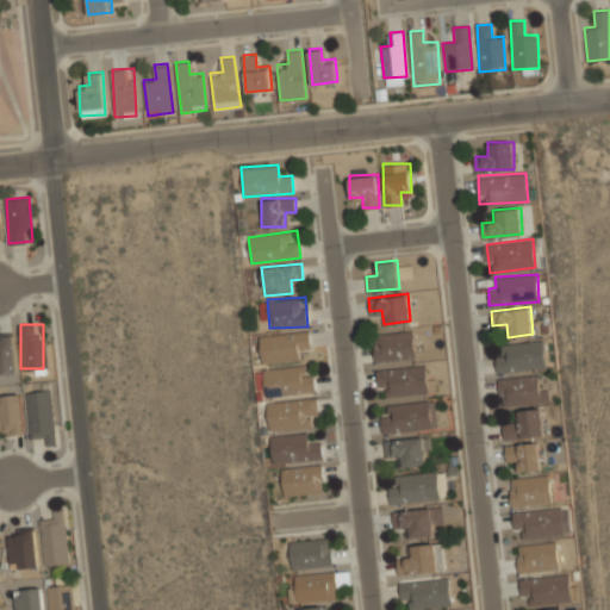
[(261,362),(299,359),(298,346),(310,344),(309,330),(259,335),(261,362)]
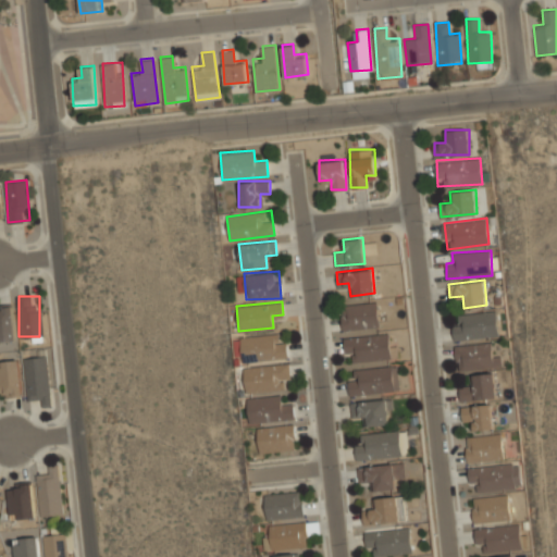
[(378,327),(378,302),(341,302),(342,329),(378,327)]
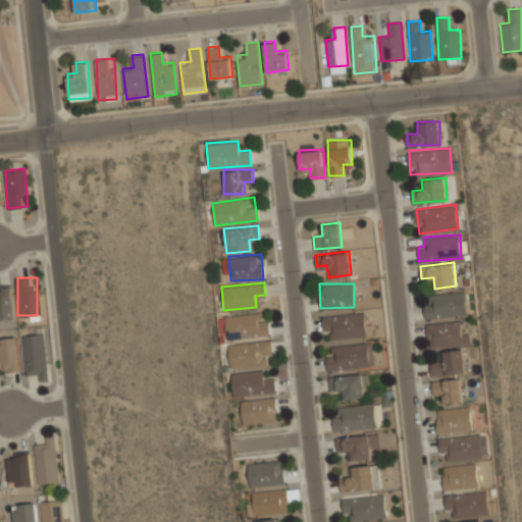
[(0,319),(13,318),(10,288),(0,288),(0,319)]
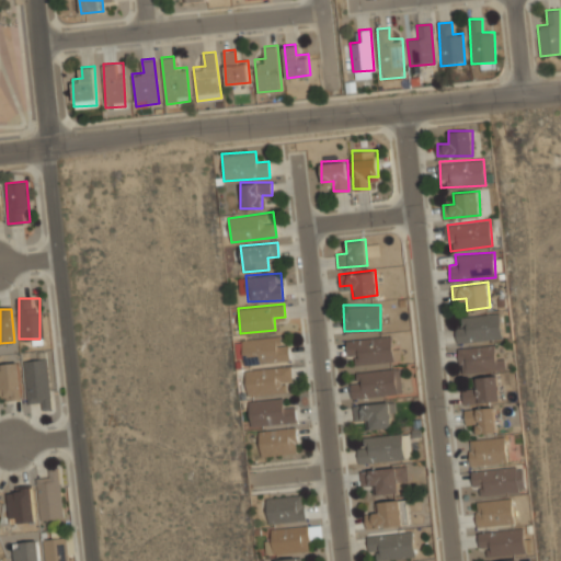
[(500,313),(456,315),(457,341),(501,339),(500,313)]
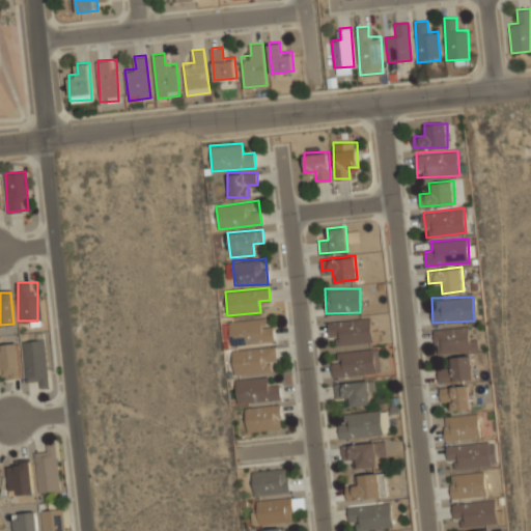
[(339,344),(372,341),(370,316),(327,320),(328,335),(338,334),(339,344)]
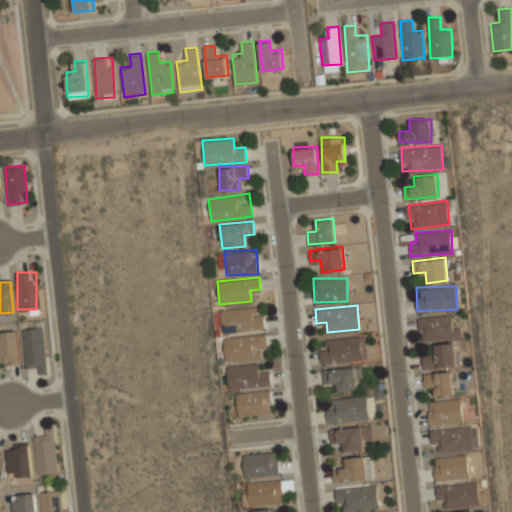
[(223,332),(264,329),(263,313),(255,313),(255,306),(221,308),(223,332)]
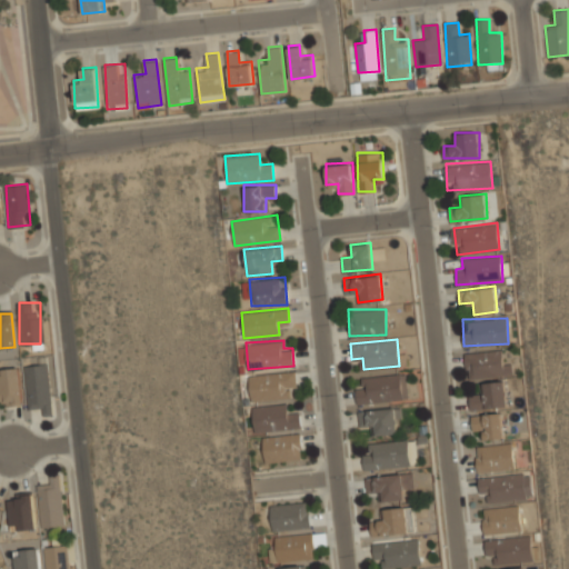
[(511,360),(500,361),(499,349),(465,351),(467,378),(512,375),(511,360)]
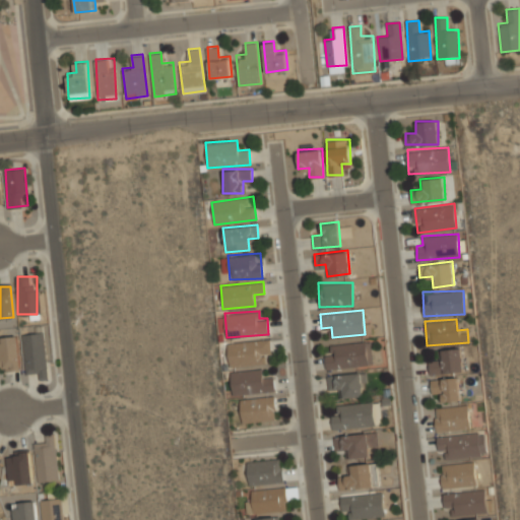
[(47,378),(45,333),(22,333),(24,373),(38,373),(38,379),(47,378)]
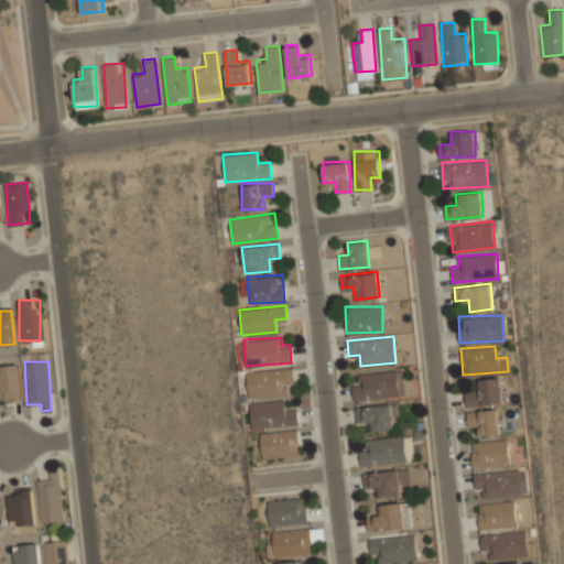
[(0,364),(0,400),(22,400),(20,364),(0,364)]
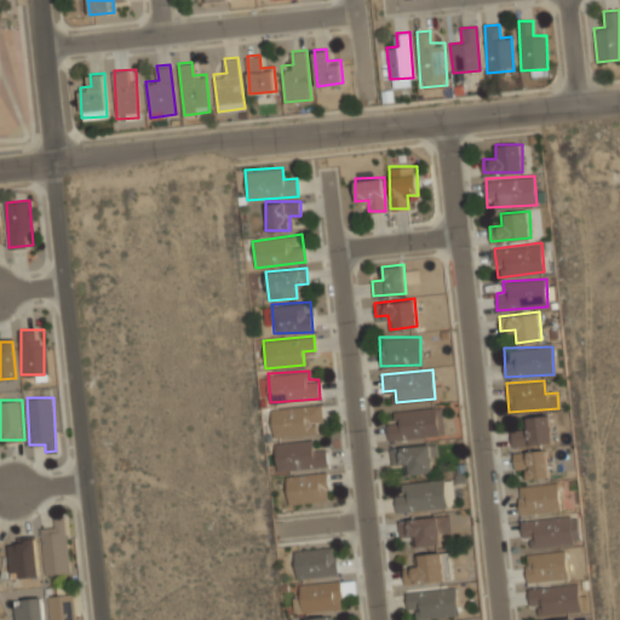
[(274,437),(314,435),(313,424),(322,423),(321,403),(271,408),(274,437)]
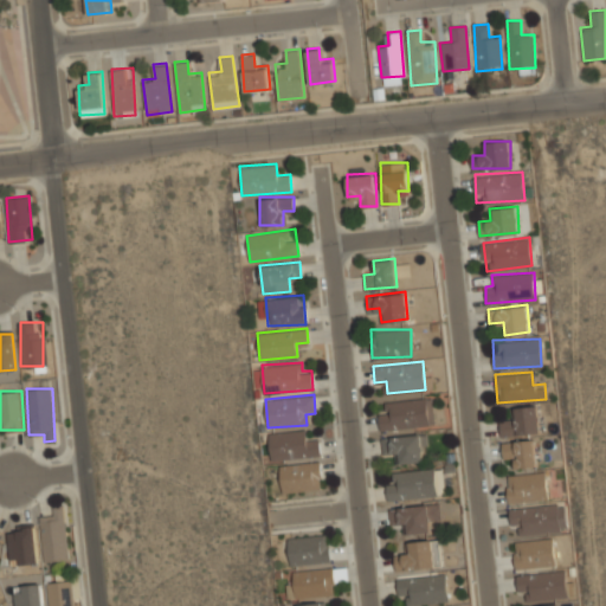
[(434,425),(431,397),(379,403),(381,431),(434,425)]
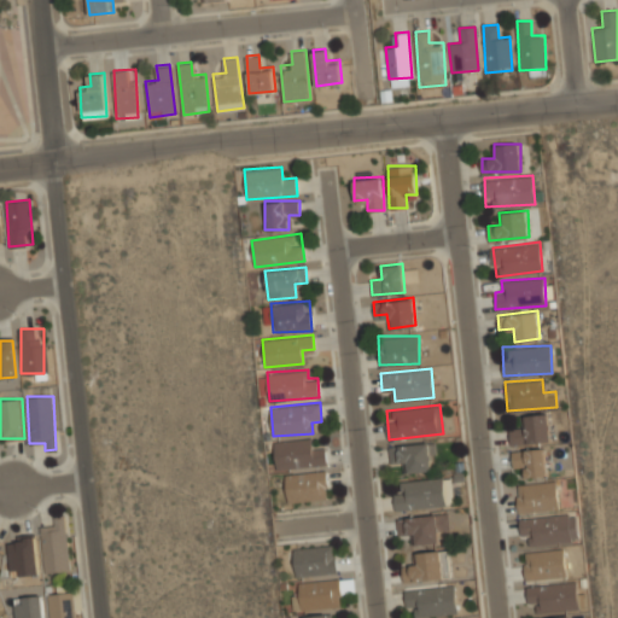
[(548,413),(520,415),(522,429),(509,430),(511,444),(551,441),(548,413)]
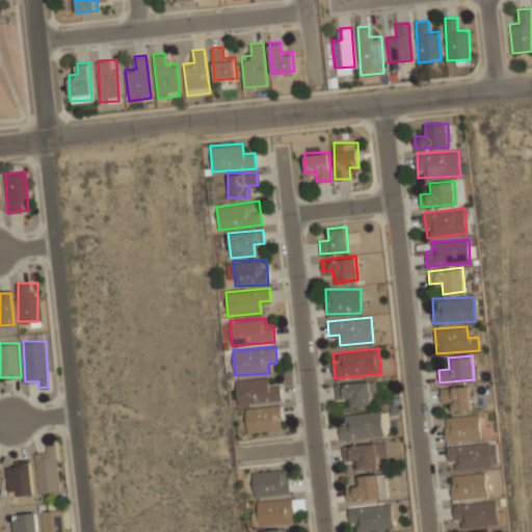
[(282,399),(280,386),(269,387),(268,376),(236,379),(238,404),(282,399)]
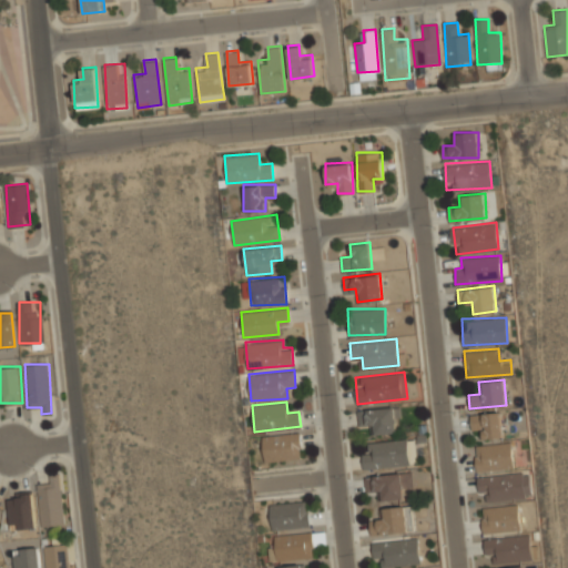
[(396,434),(396,408),(357,409),(357,425),(371,425),(372,434),(396,434)]
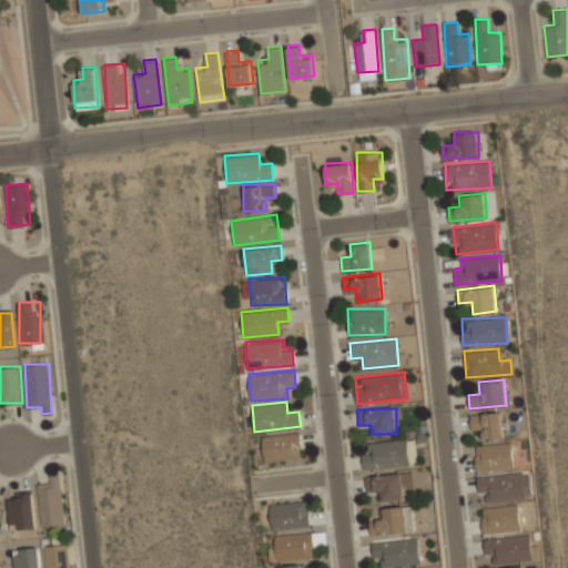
[(483,438),(501,437),(501,412),(472,413),(472,428),(483,428),(483,438)]
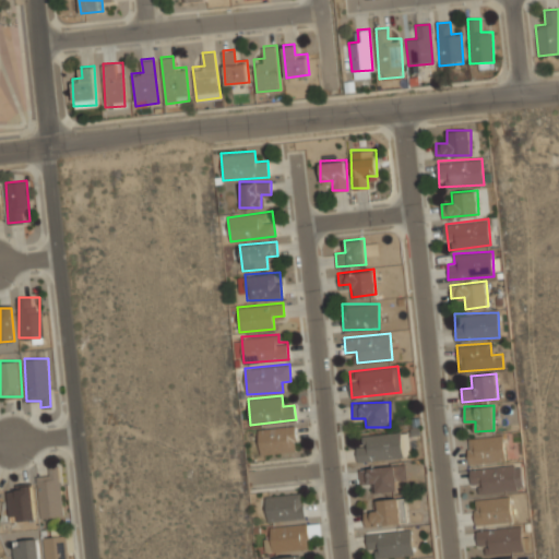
[(259,427),(260,453),(297,452),(296,426),(259,427)]
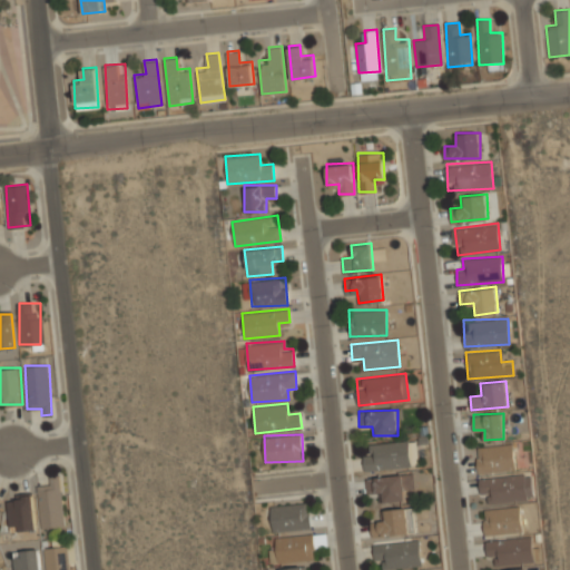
[(415,467),(414,441),(363,443),(364,470),(415,467)]
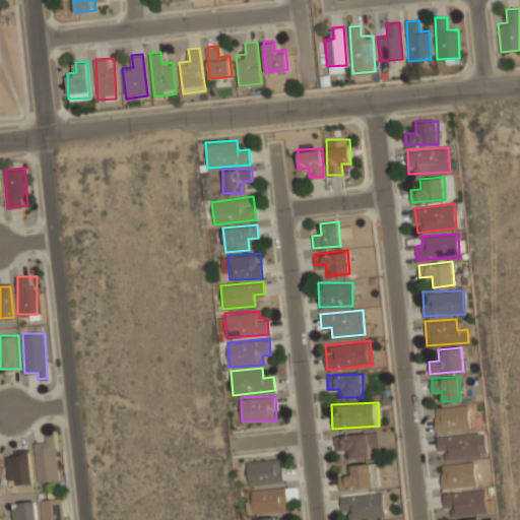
[(471,429),(468,404),(434,408),(436,433),(471,429)]
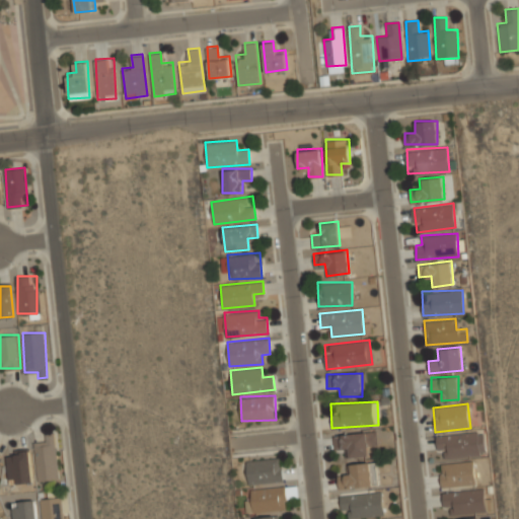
[(344,456),(367,455),(367,445),(376,445),(375,431),(334,433),(334,446),(344,446),(344,456)]
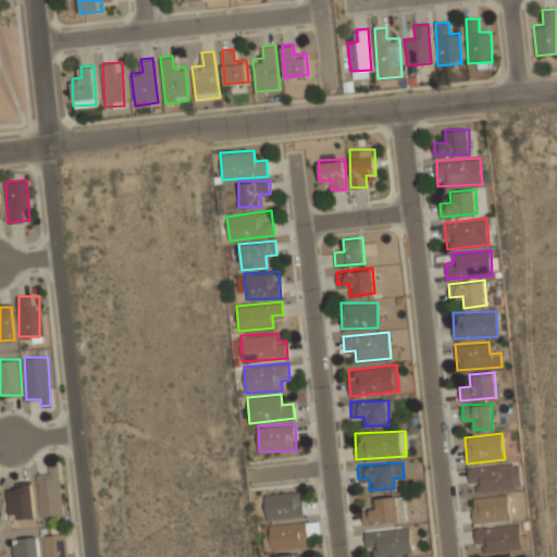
[(58,466),(48,467),(49,474),(38,475),(41,516),(62,515),(58,466)]
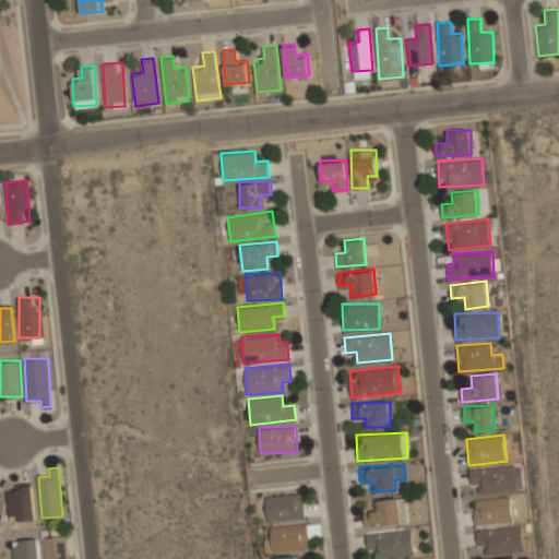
[(521,467),(472,467),(472,491),(521,491),(521,467)]
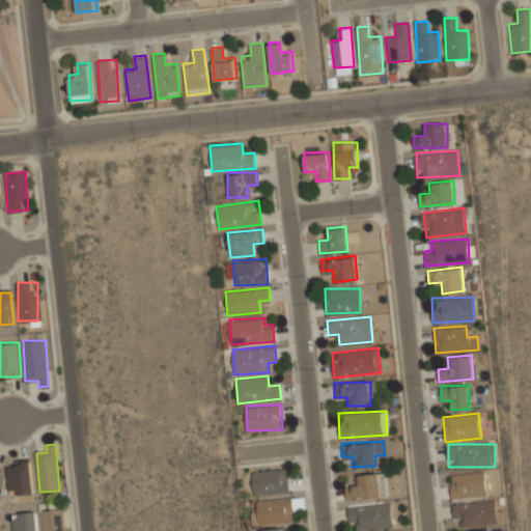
[(9,496),(31,495),(30,463),(7,465),(9,496)]
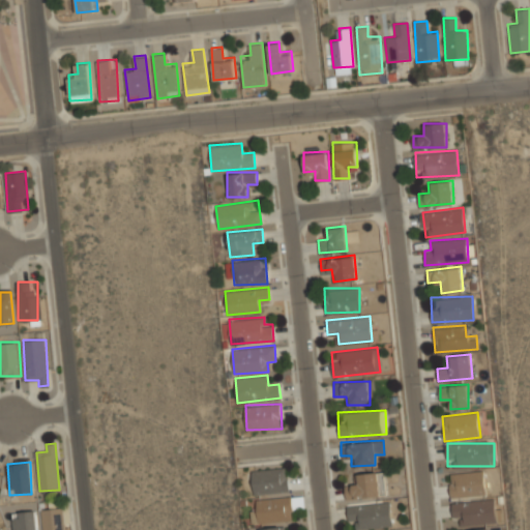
[(287,466),(251,470),(254,494),(289,490),(287,466)]
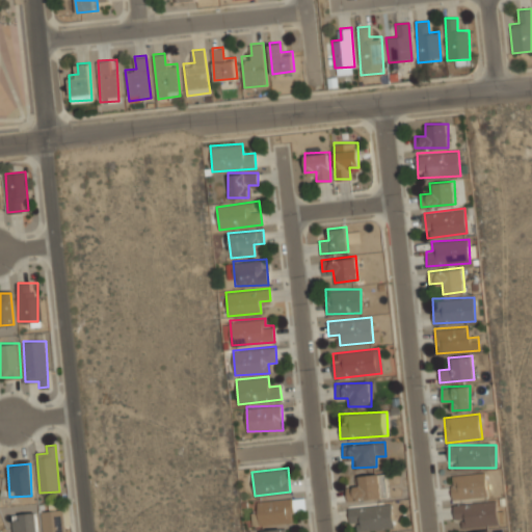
[(354,475),(354,486),(346,486),(347,500),(388,497),(387,473),(354,475)]
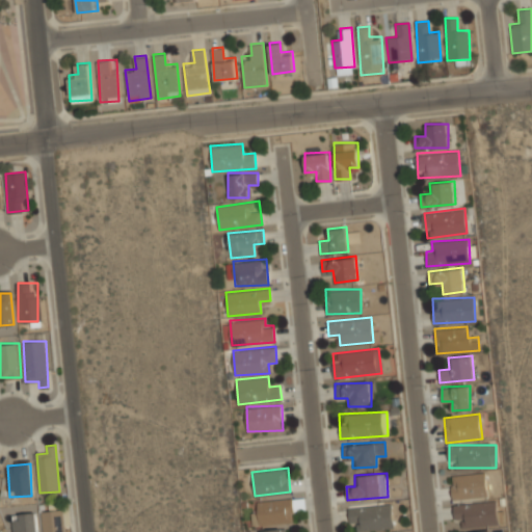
[(485,473),(450,475),(452,499),(486,497),(485,473)]
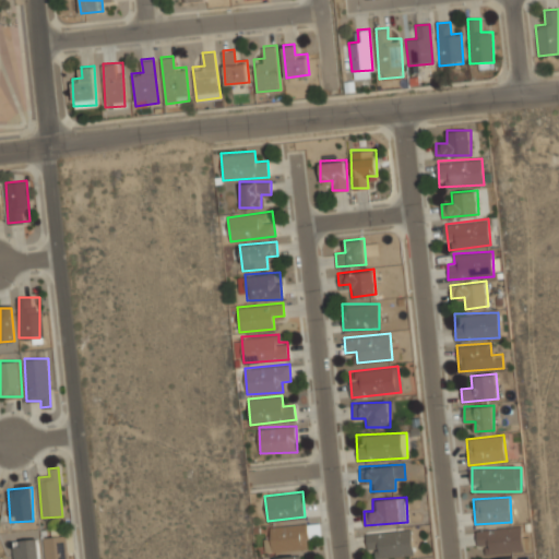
[(309,548),(307,522),(272,526),(273,537),(263,539),(264,552),(309,548)]
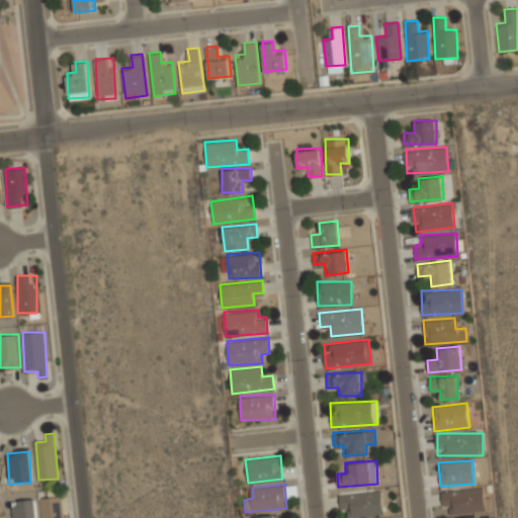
[(442,506),(450,505),(451,514),(491,509),(489,497),(485,498),(483,487),(440,491),(442,506)]
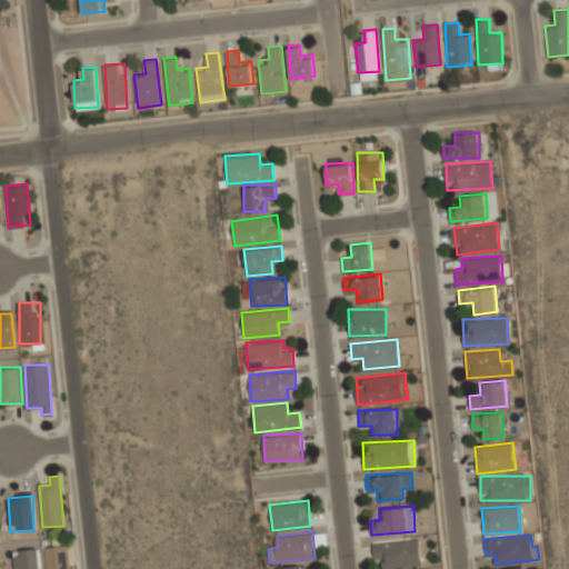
[(385,567),(421,563),(419,538),(371,542),(372,557),(383,556),(385,567)]
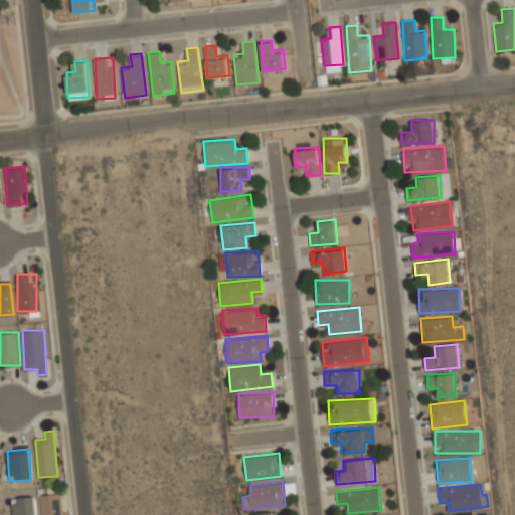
[(63,514),(63,495),(39,496),(40,514),(63,514)]
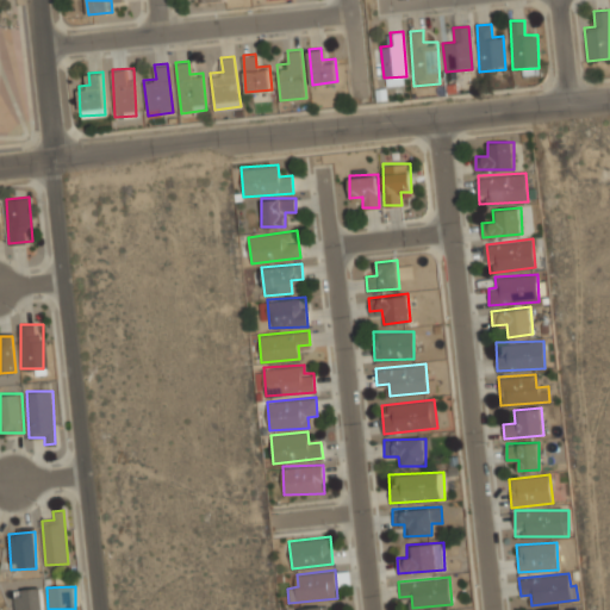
[(42,609),(42,590),(16,590),(16,609),(42,609)]
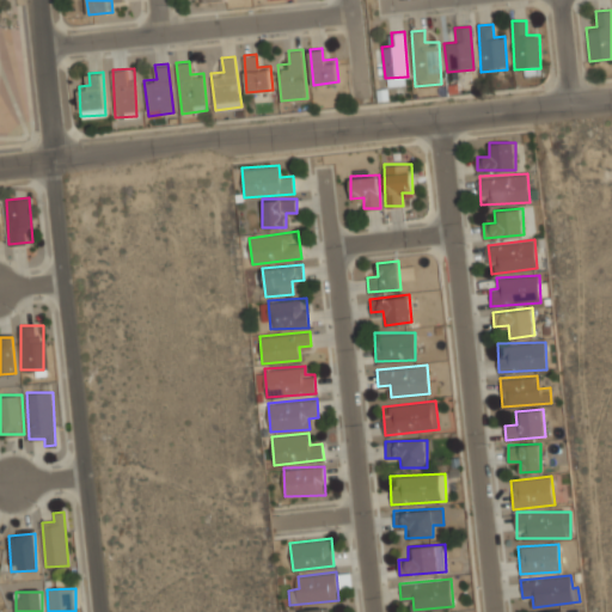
All buildings are outlined.
